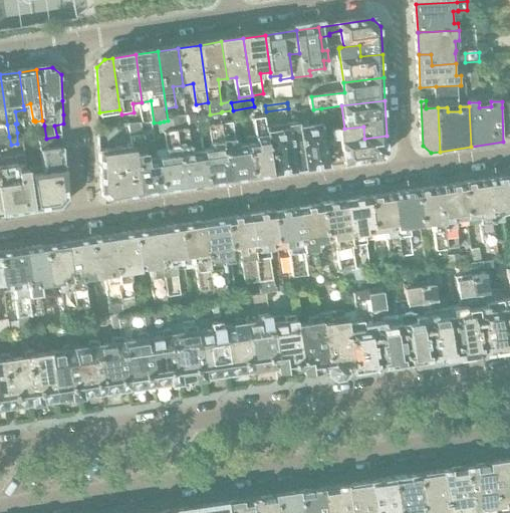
[(323,119),(321,108),(313,109),(315,120),(323,119)]
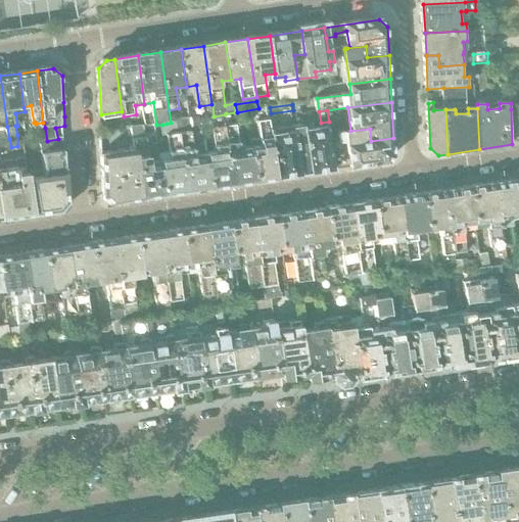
[(213,189),(235,186),(226,127),(225,114),(214,116),(213,116),(215,129),(214,129),(217,152),(207,153),(213,189)]
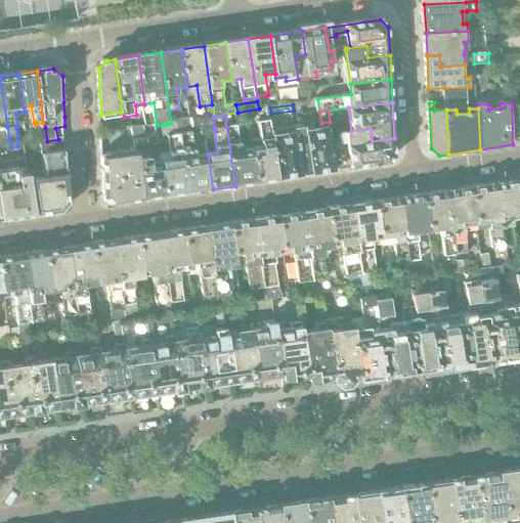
[(204,129),(203,118),(192,120),(193,131),(204,129)]
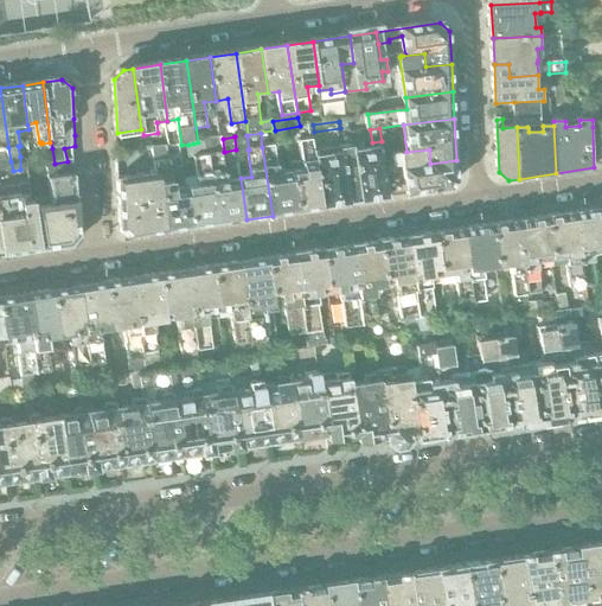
[(222,223),(247,219),(241,178),(239,179),(237,163),(225,165),(224,153),(222,153),(219,138),(210,139),(222,223)]
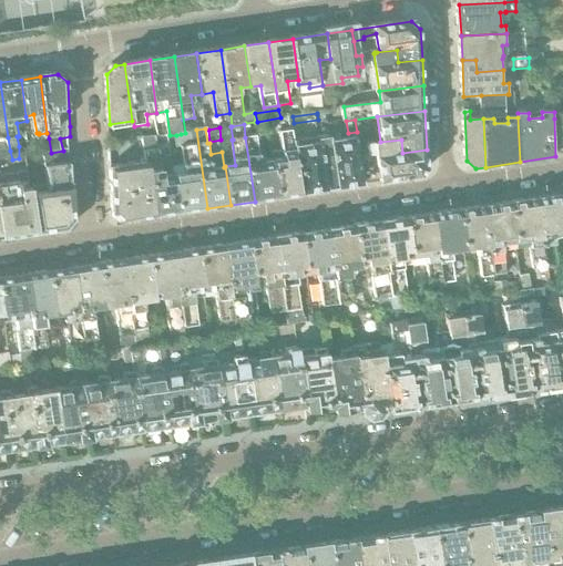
[(207,208),(196,130),(193,131),(193,132),(185,133),(181,134),(176,135),(178,148),(184,147),(186,166),(174,168),(181,213),(207,208)]
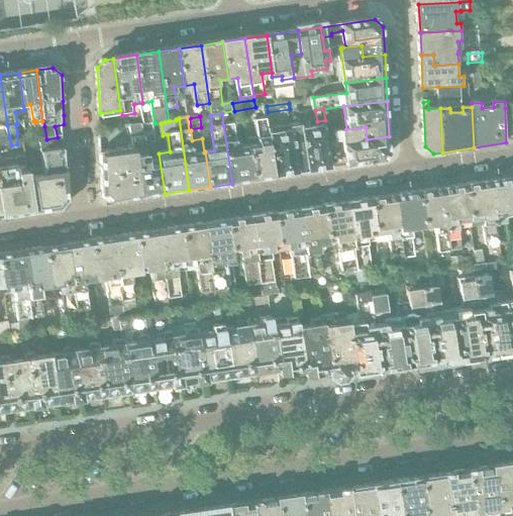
[(253,181),(278,177),(271,128),(270,128),(268,119),(257,121),(260,138),(248,140),(249,145),(248,145),(253,181)]
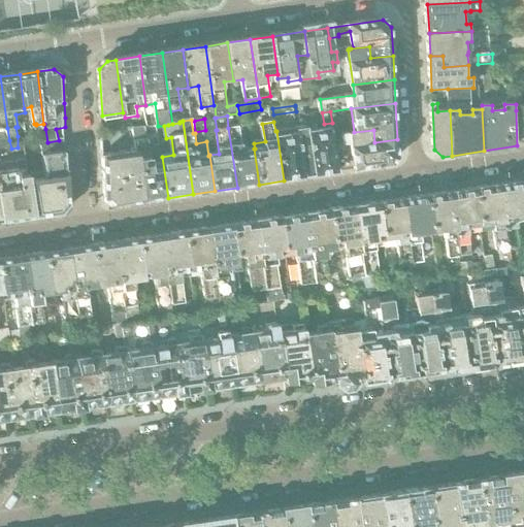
[(259,185),(254,149),(243,150),(240,126),(228,128),(237,188),(259,185)]
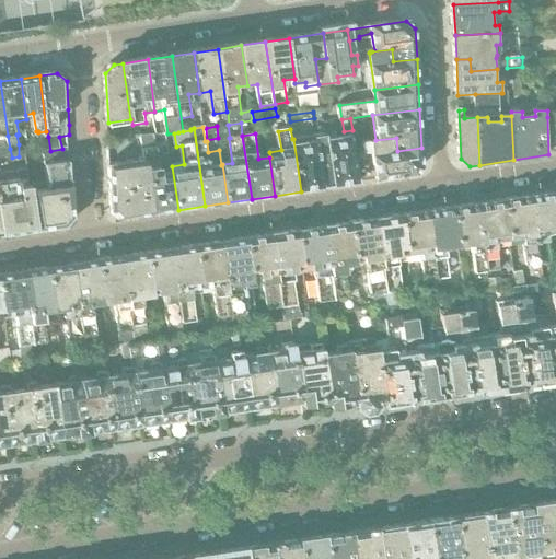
[(335,187),(360,183),(356,144),(356,143),(354,143),(352,136),(328,139),(328,135),(314,137),(319,162),(332,160),(335,187)]
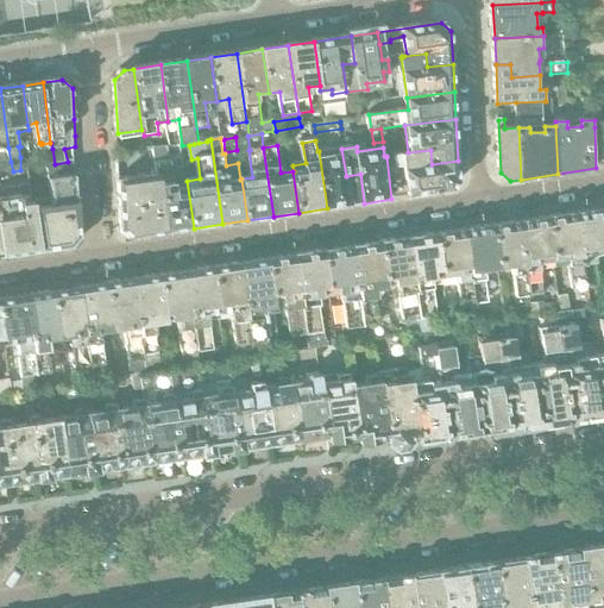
[(169,232),(194,229),(187,181),(187,180),(176,181),(172,161),(171,148),(157,149),(158,161),(161,175),(169,232)]
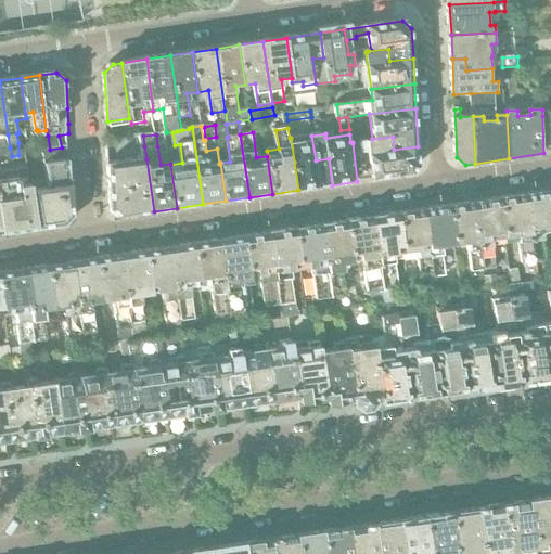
[(298,190),(332,185),(329,158),(316,160),(311,136),(291,138),(298,190)]
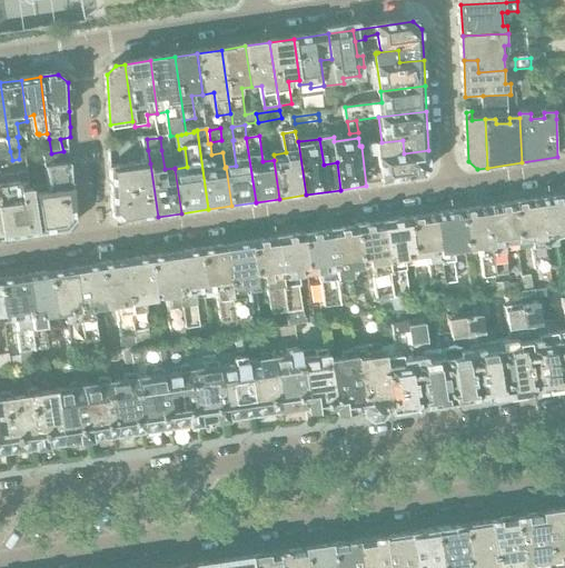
[(429,168),(428,150),(404,153),(403,140),(382,142),(377,142),(378,145),(362,147),(366,186),(422,178),(429,168)]
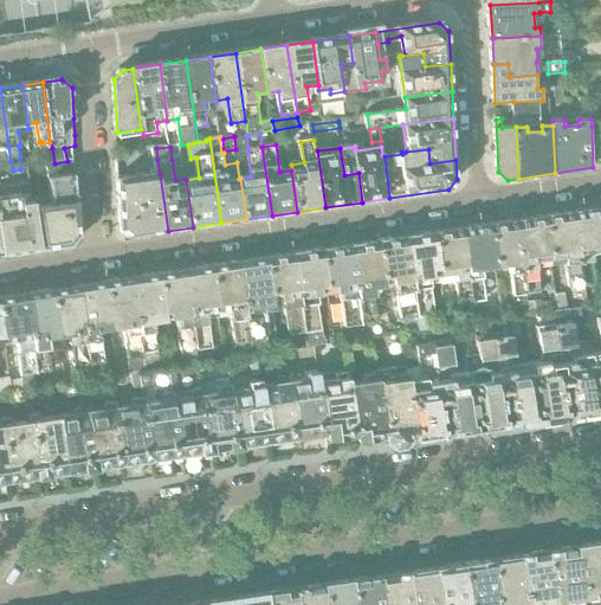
[(0,162),(0,172),(13,171),(11,161),(0,162)]
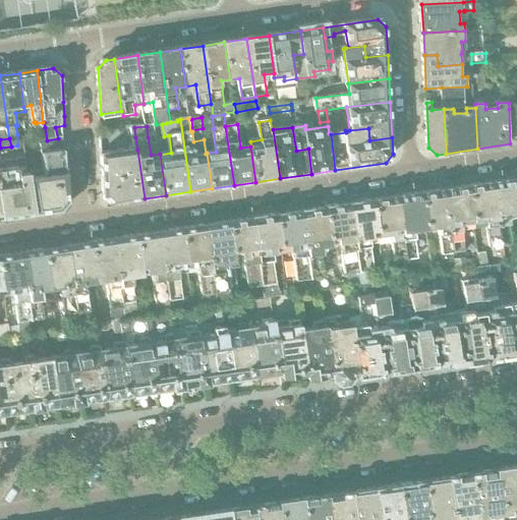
[(46,172),(31,174),(36,215),(61,211),(68,201),(65,138),(58,138),(47,140),(42,141),(46,172)]
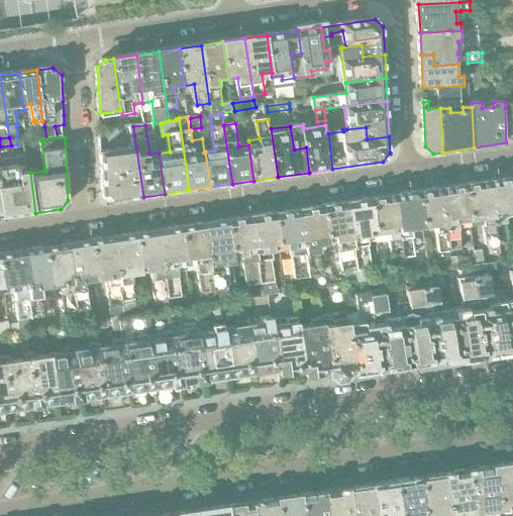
[(143,197),(136,148),(102,153),(104,194),(112,202),(125,199),(143,197)]
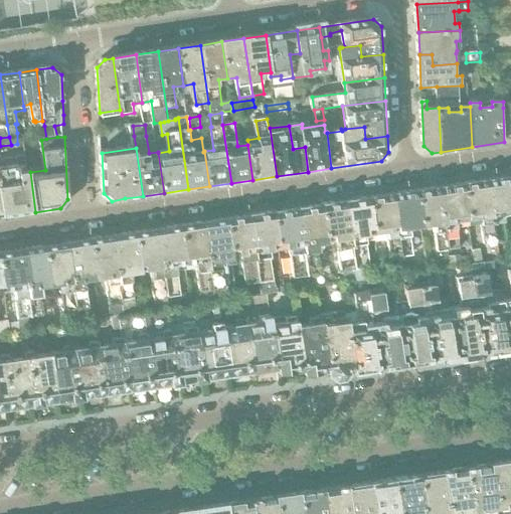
[(35,212),(30,172),(29,170),(20,172),(19,166),(6,168),(5,164),(0,164),(0,190),(4,217),(35,212)]
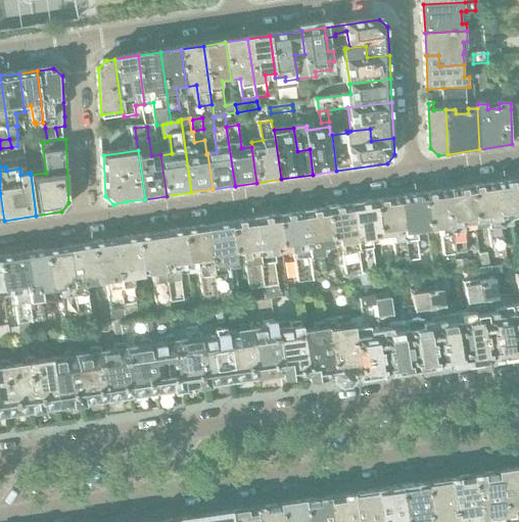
[(518,181),(494,184),(503,248),(516,246),(512,219),(518,218),(518,181)]
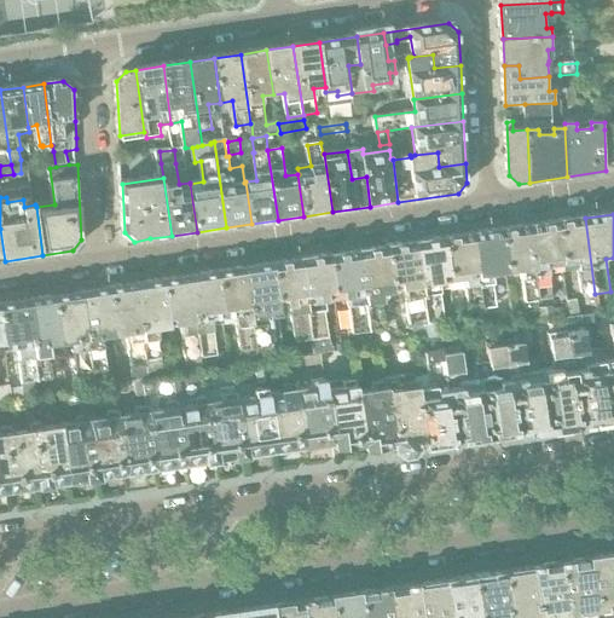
[(598,313),(595,294),(585,218),(557,223),(563,265),(579,264),(584,295),(585,295),(588,315),(598,313)]
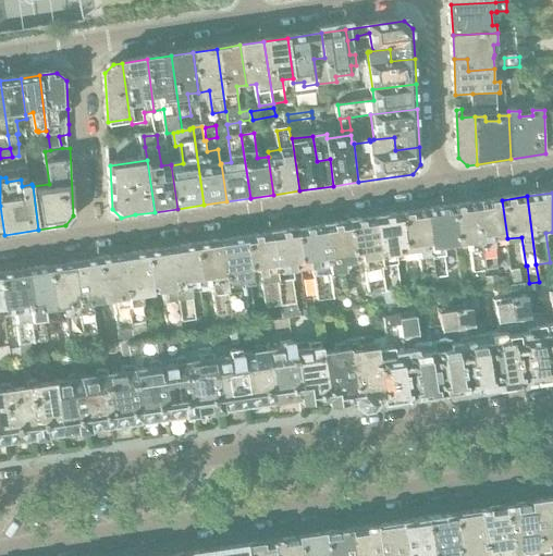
[(507,238),(502,200),(477,204),(487,271),(499,270),(494,241),(507,238)]
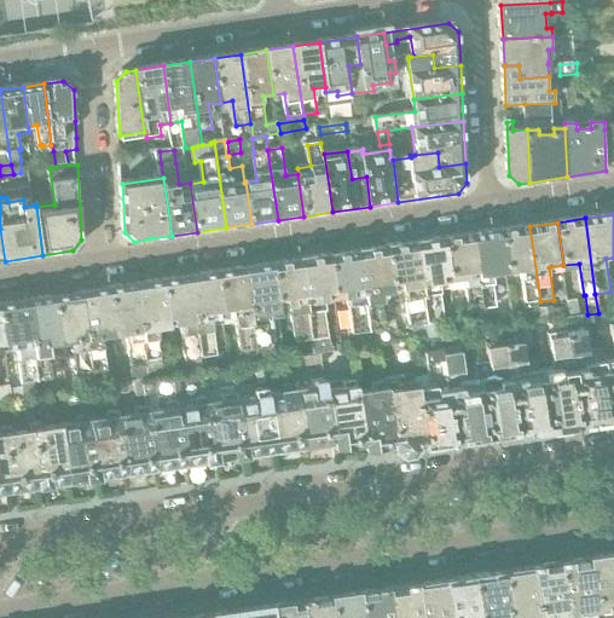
[(540,301),(529,226),(502,231),(508,273),(522,271),(527,304),(540,301)]
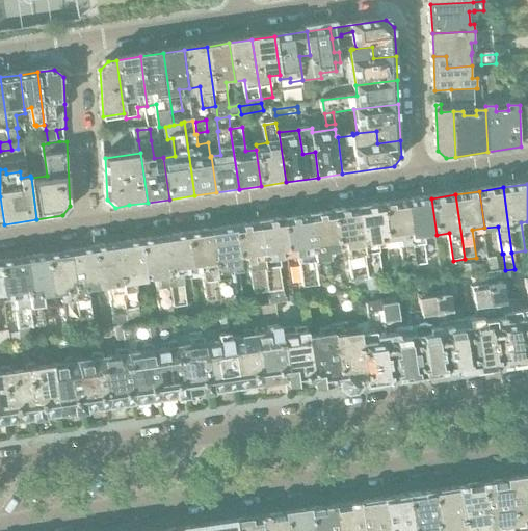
[(424,237),(437,235),(431,198),(405,202),(417,266),(428,264),(424,237)]
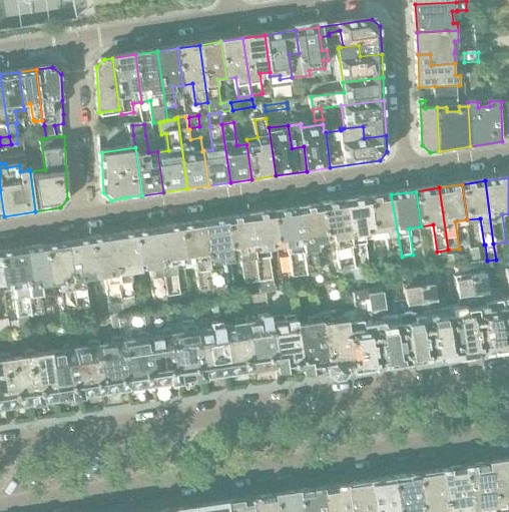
[(402,257),(391,194),(368,198),(374,234),(387,232),(391,259),(402,257)]
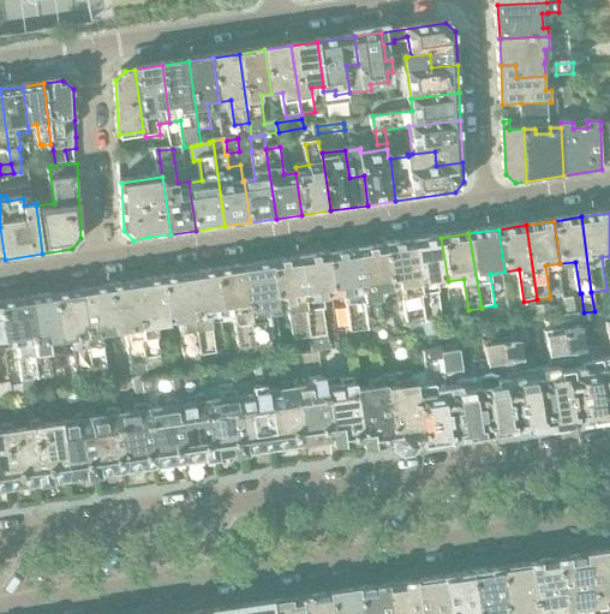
[(426,337),(438,335),(442,334),(440,321),(443,320),(437,282),(448,281),(441,238),(412,242),(425,322),(426,337)]
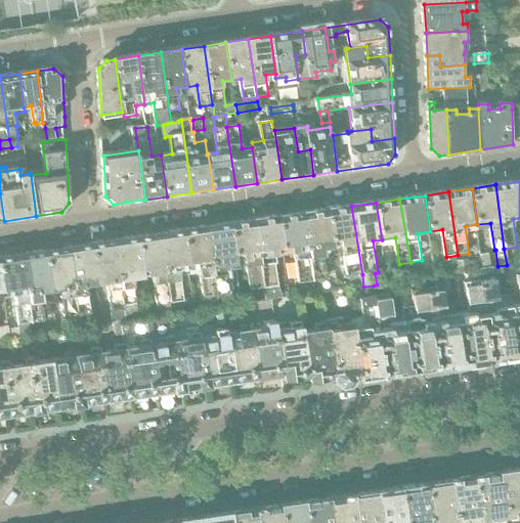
[(362,274),(351,206),(328,210),(333,248),(343,247),(348,276),(362,274)]
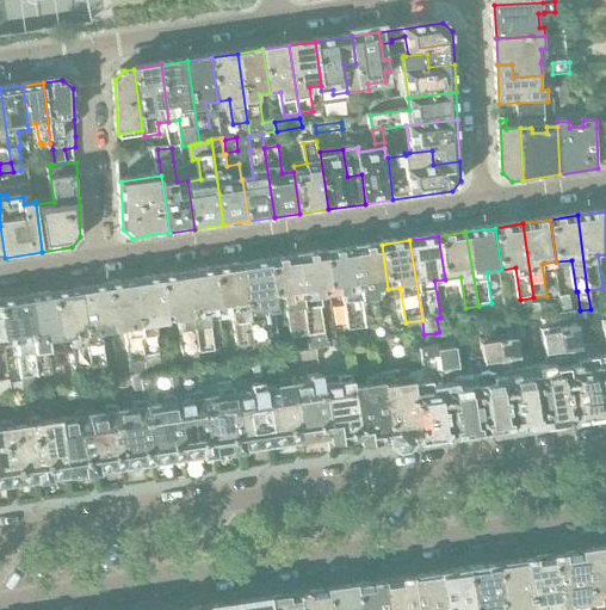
[(382,245),(352,248),(365,330),(383,326),(378,290),(388,289),(382,245)]
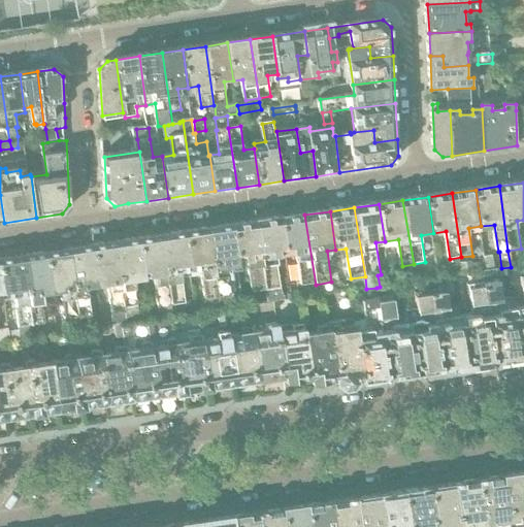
[(316,285),(304,215),(281,219),(287,256),(297,255),(301,286),(316,285)]
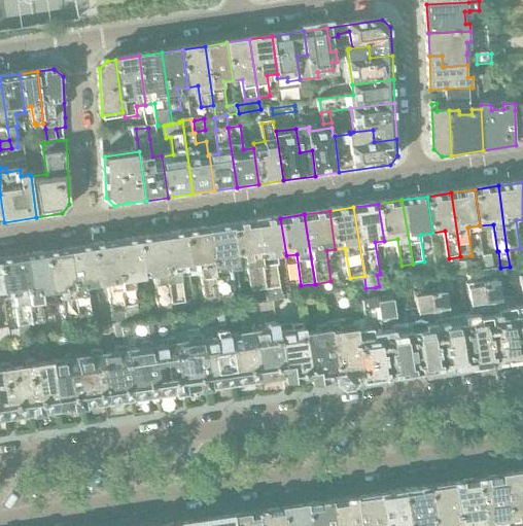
[(254,221),(268,302),(274,301),(273,293),(275,293),(275,289),(281,288),(277,257),(286,255),(280,218),(254,221)]
